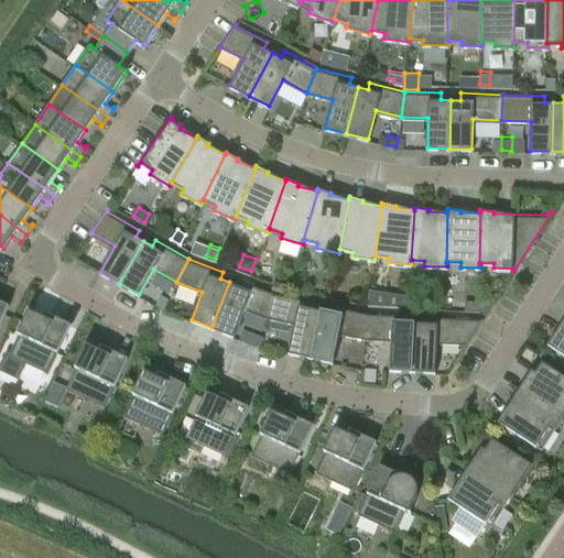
[(229,282),(212,327),(232,336),(243,307),(269,317),(275,293),(241,279),(238,285),(229,282)]
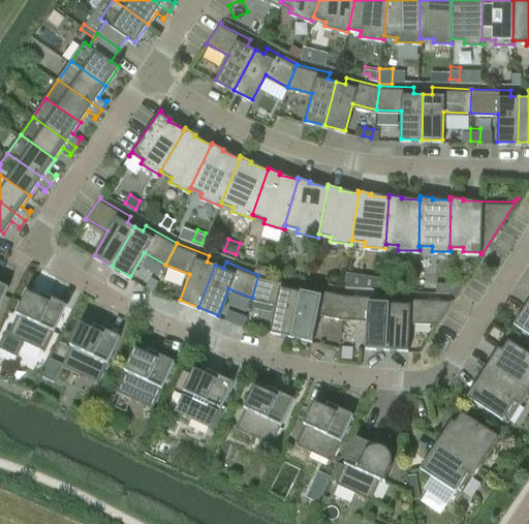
[(261,262),(260,271),(268,273),(270,264),(261,262)]
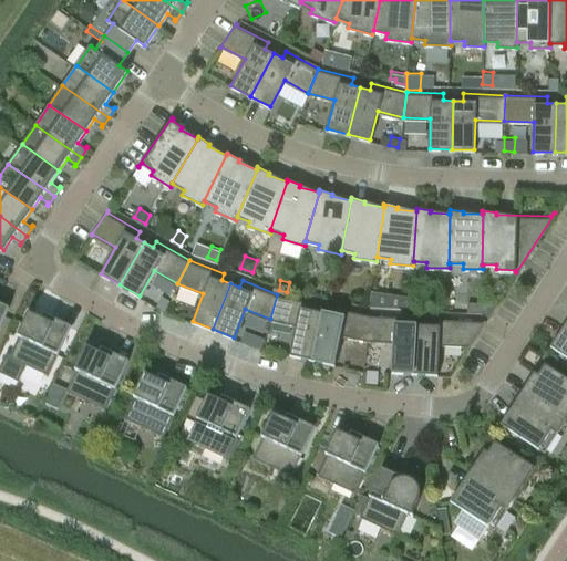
[(370,304),(389,304),(390,289),(370,288),(370,304)]
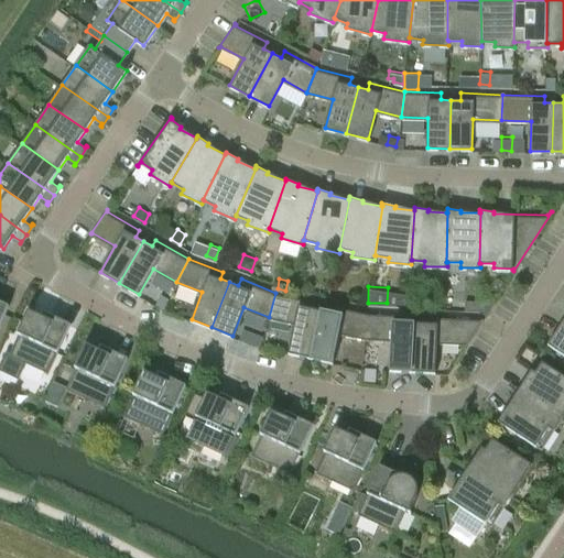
[(275,293),(269,317),(294,323),(288,352),(310,357),(321,309),(311,307),(313,301),(275,293)]
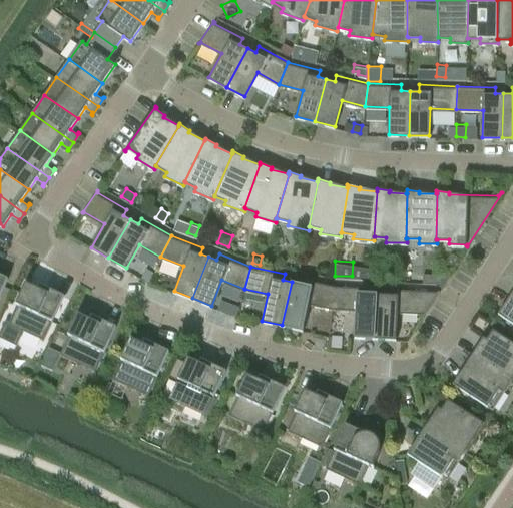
[(148,280),(153,271),(147,268),(142,276),(148,280)]
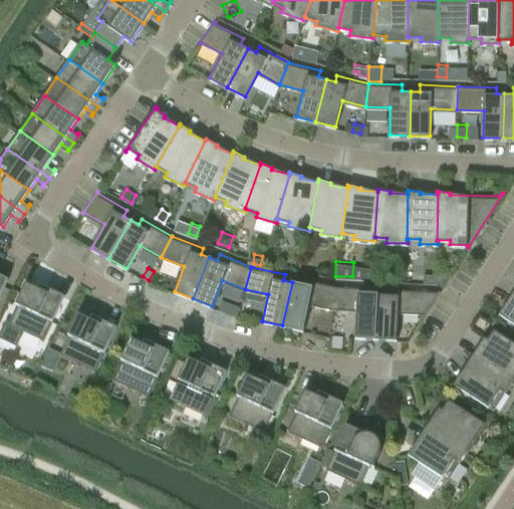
[(436,281),(437,273),(424,272),(424,281),(436,281)]
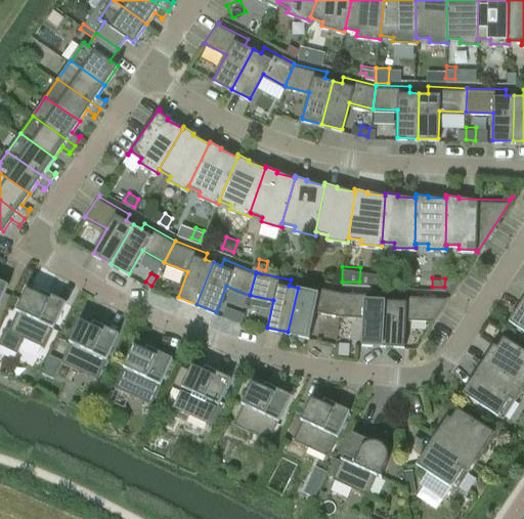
[(460,279),(445,278),(444,287),(445,287),(451,291),(460,279)]
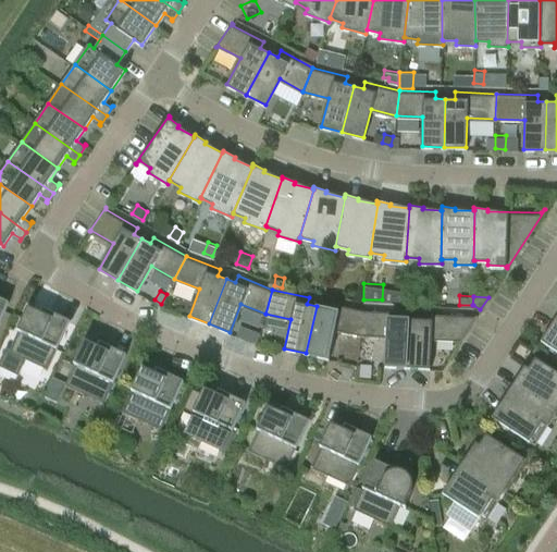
[(317,306),(306,353),(329,357),(335,329),(360,334),(363,308),(327,301),(325,308),(317,306)]
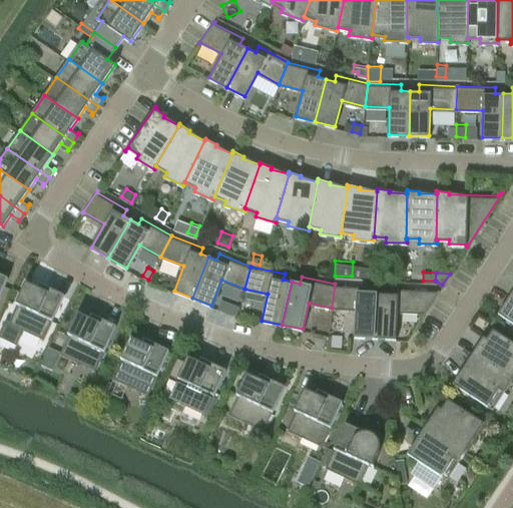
[(24,329),(43,338),(63,294),(45,285),(43,290),(26,282),(9,320),(5,318),(0,329),(0,336),(17,344),(24,329)]
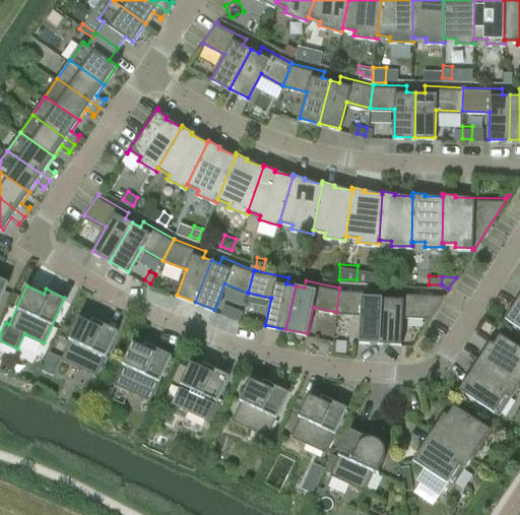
[(339,287),(336,312),(361,313),(360,340),(380,341),(383,297),(374,297),(374,290),(339,287)]
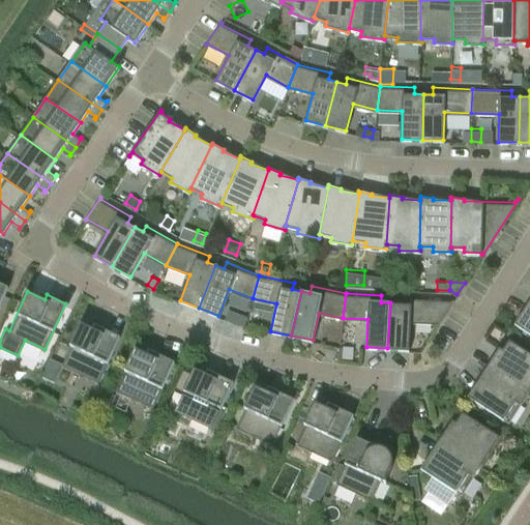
[(390,302),(387,348),(409,349),(410,321),(437,323),(437,324),(438,324),(454,299),(453,298),(452,299),(400,296),(399,303),(390,302)]
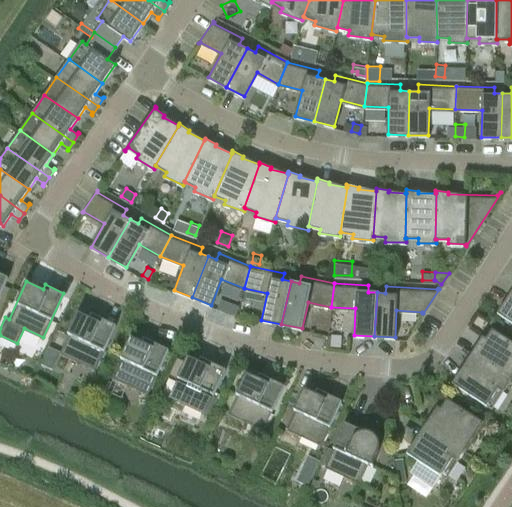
[(511,289),(498,311),(511,320),(511,289)]
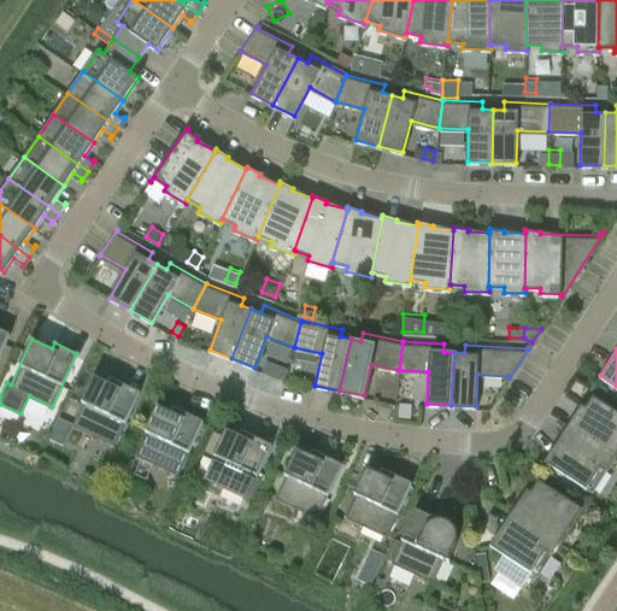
[(288,366),(277,362),(272,374),(283,377),(288,366)]
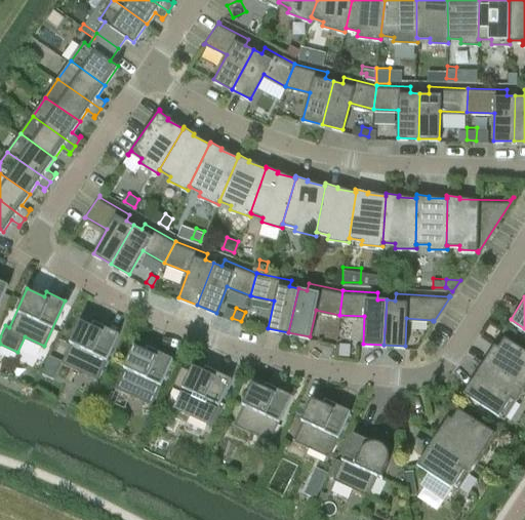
[(97,328),(80,320),(63,358),(62,361),(97,377),(118,332),(99,323),(97,328)]
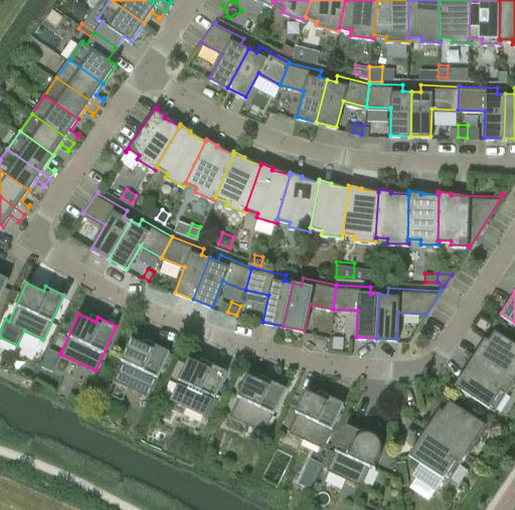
[(482,343),(474,355),(513,381),(514,377),(514,342),(495,329),(485,344),(482,343)]
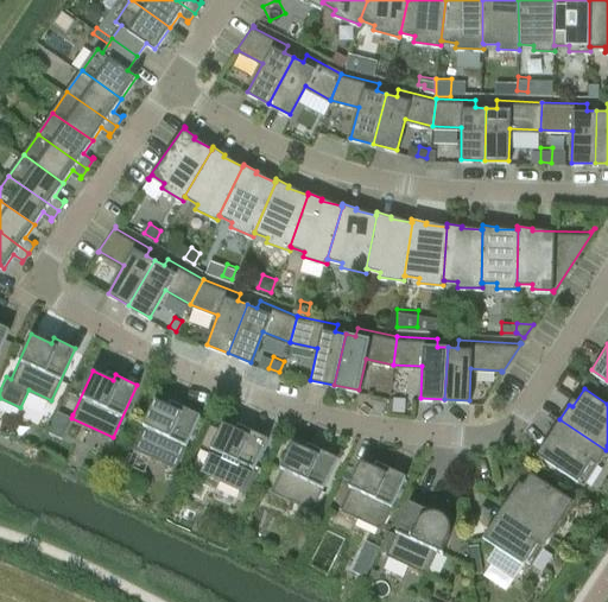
[(405,410),(405,395),(394,395),(393,409),(405,410)]
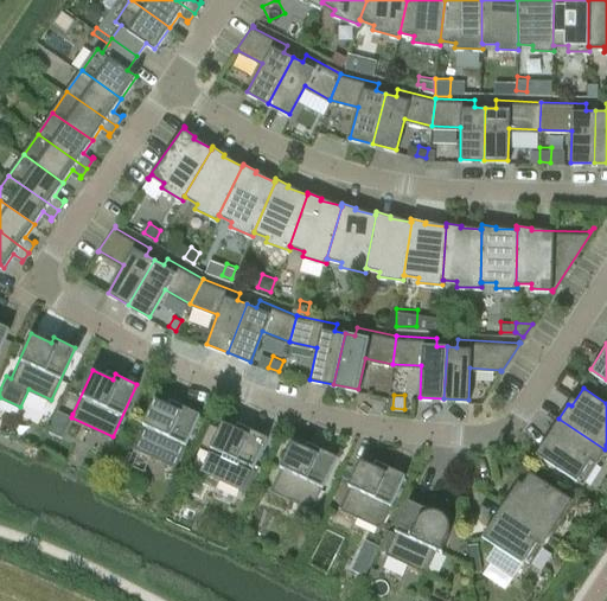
[(176,408),(155,398),(133,446),(174,465),(199,413),(178,403),(176,408)]
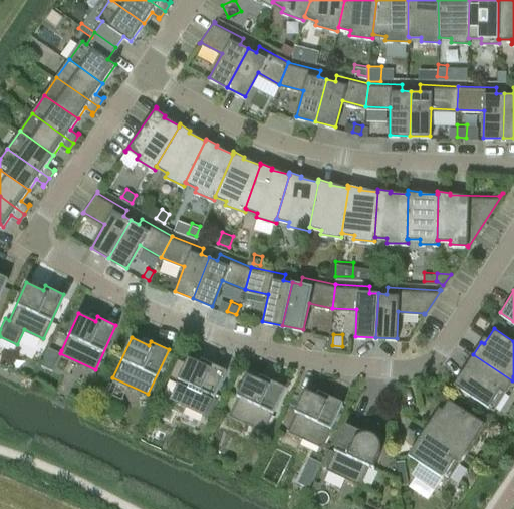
[(40,363),(53,368),(60,353),(61,350),(48,345),(40,363)]
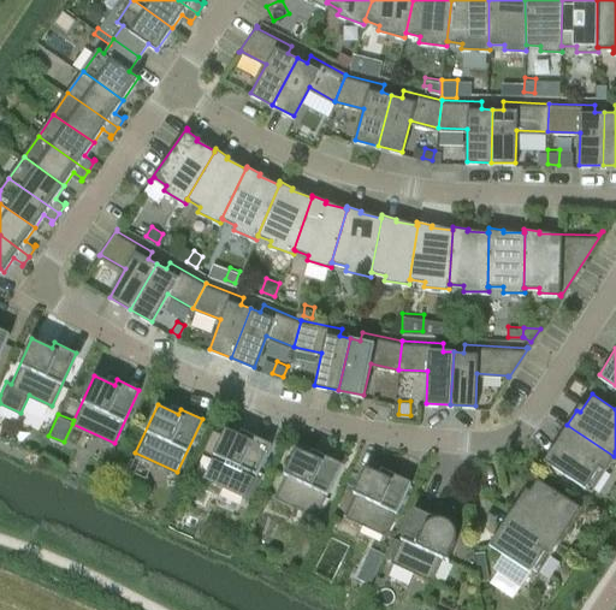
[(592,490),(614,456),(567,425),(544,459),(592,490)]
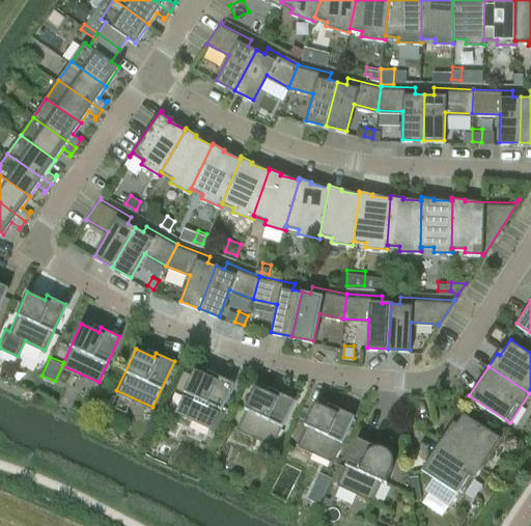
[(175,386),(185,391),(175,411),(212,427),(233,382),(215,372),(213,378),(195,369),(193,372),(184,368),(175,386)]
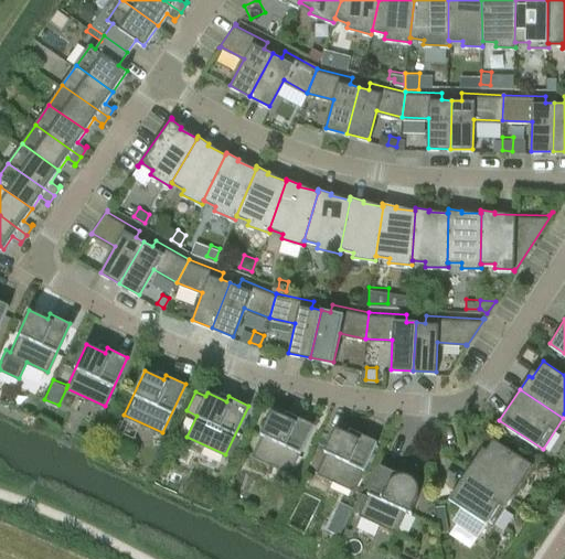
[(290,419),(272,410),(252,454),(290,472),(312,423),(292,415),(290,419)]
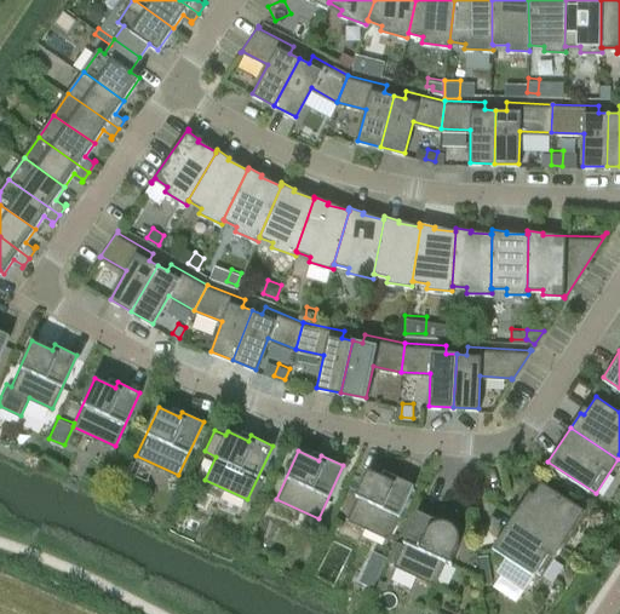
[(389,478),(368,470),(345,518),(388,538),(413,485),(391,474),(389,478)]
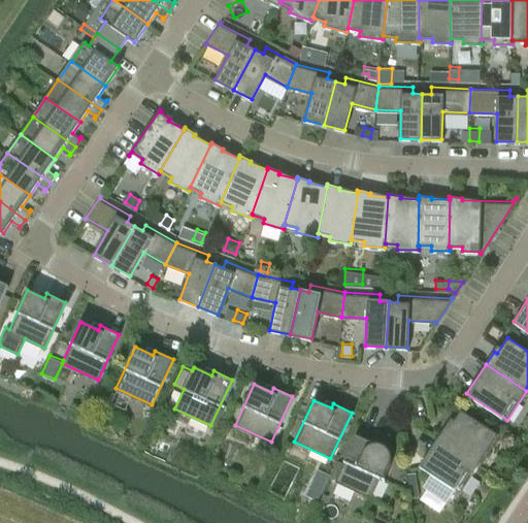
[(438,436),(480,462),(498,433),(461,410),(450,425),(447,423),(438,436)]
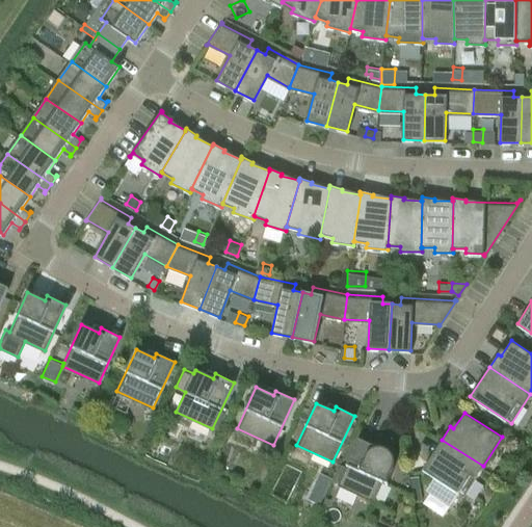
[(358,438),(338,484),(373,501),(382,481),(388,483),(388,481),(387,481),(394,465),(394,462),(394,457),(392,453),(389,450),(387,449),(384,448),(381,447),(377,447),(358,438)]
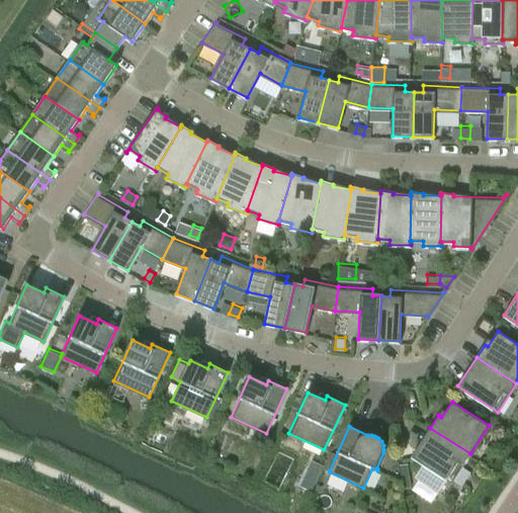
[(470,453),(430,428),(412,456),(423,463),(415,475),(438,490),(445,478),(451,483),(470,453)]
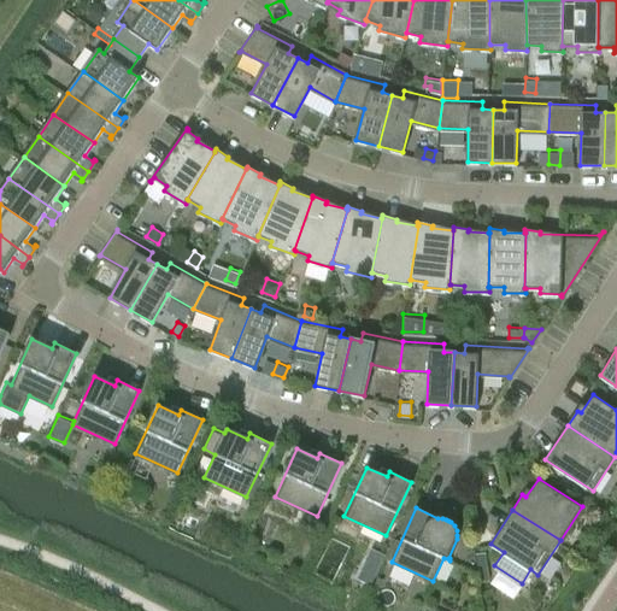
[(376,569),(363,563),(357,575),(370,581),(376,569)]
